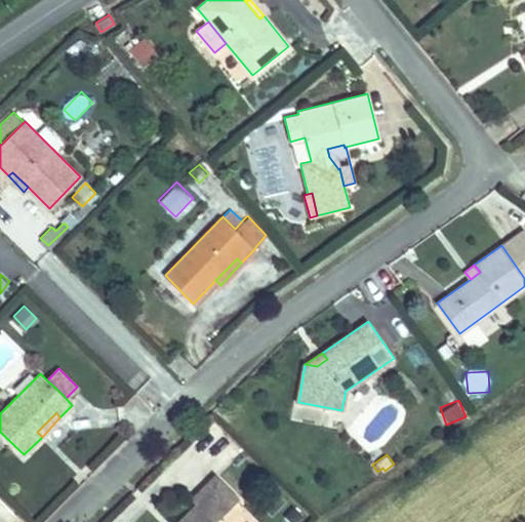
[(215,521),(238,499),(215,476),(192,499),(198,506),(203,511),(191,521),(215,521)]
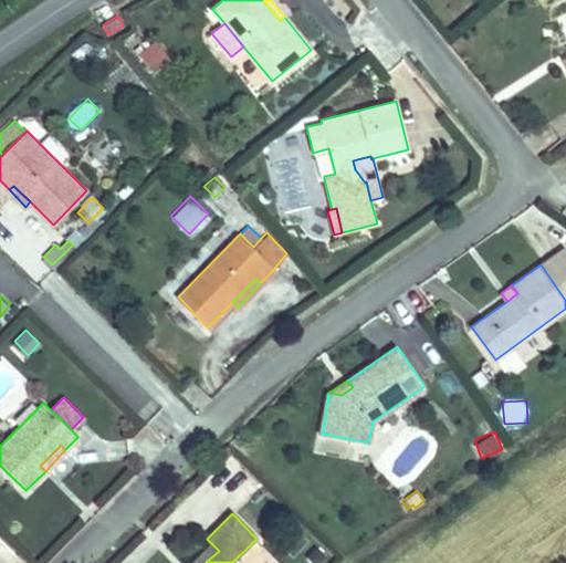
[(206,562),(219,551),(213,545),(194,562),(206,562)]
